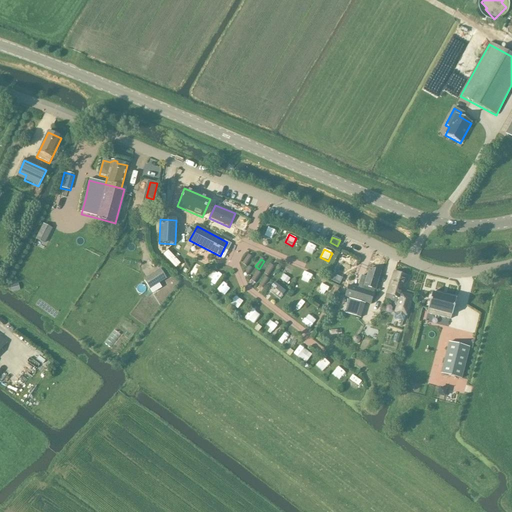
[(286,263),(282,271),(293,276),(297,267),(286,263)]
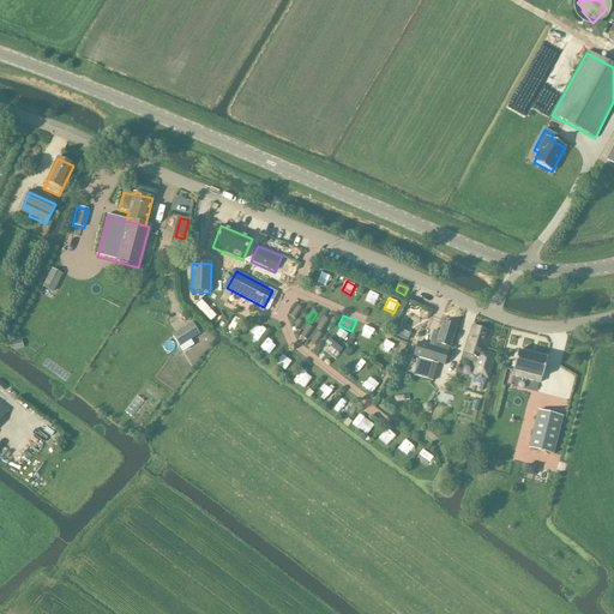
[(447,321),(445,324),(443,323),(440,333),(434,331),(431,342),(432,343),(431,347),(419,343),(414,356),(444,365),(449,348),(456,327),(452,326),(451,323),(447,321)]
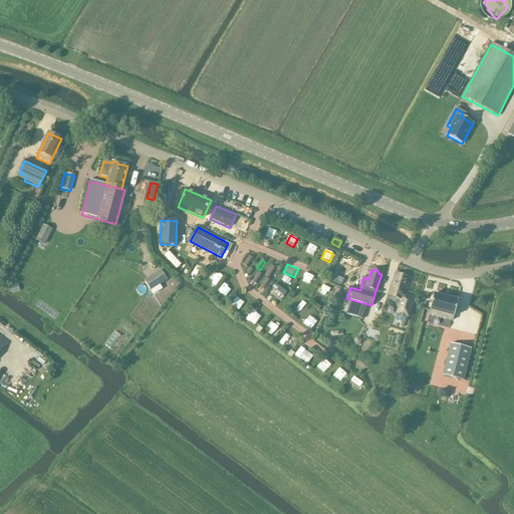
[(161,270),(145,281),(150,290),(153,295),(162,289),(160,285),(167,280),(171,277),(163,270),(161,271),(161,270)]
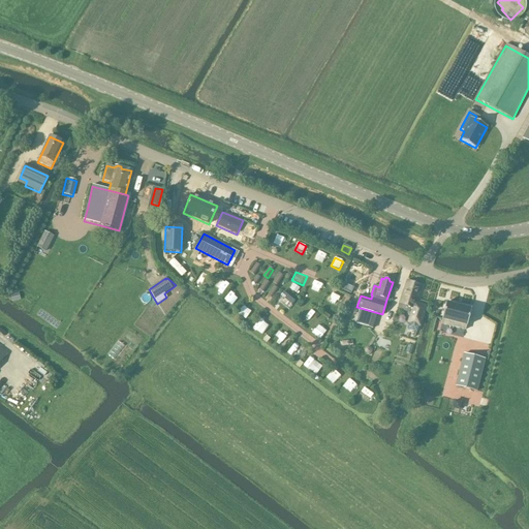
[(415,303),(422,285),(407,281),(400,304),(412,308),(407,322),(409,322),(407,330),(416,333),(418,325),(419,327),(426,306),(415,303)]
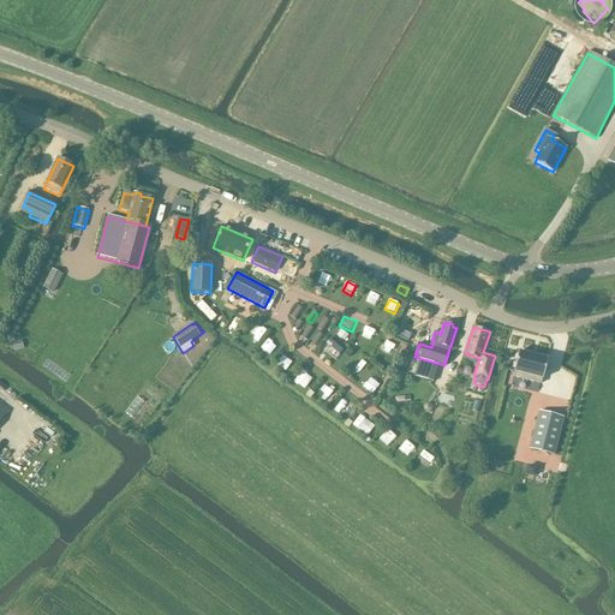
[(270,354),(275,347),(266,340),(261,347),(270,354)]
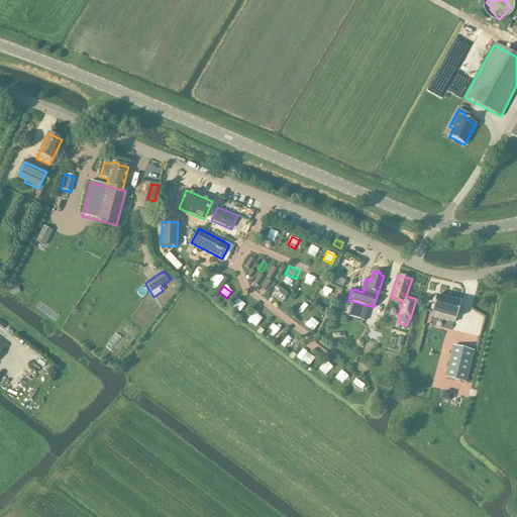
[(274,296),(283,300),(287,289),(278,286),(274,296)]
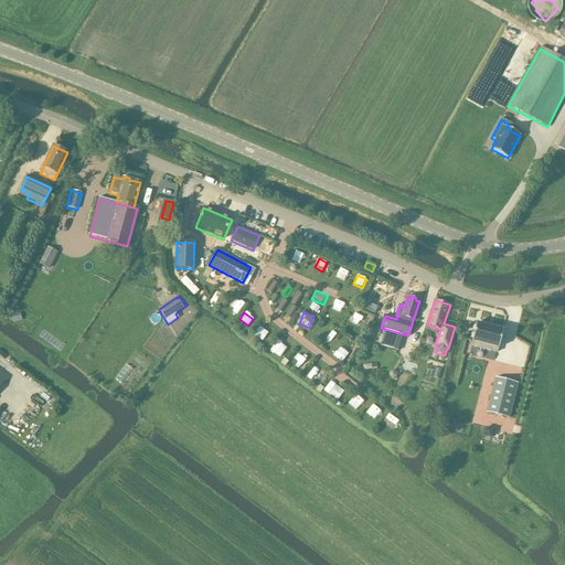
[(498,349),(499,349),(503,330),(502,330),(477,324),(477,323),(471,342),(472,342),(471,347),(497,353),(498,349)]
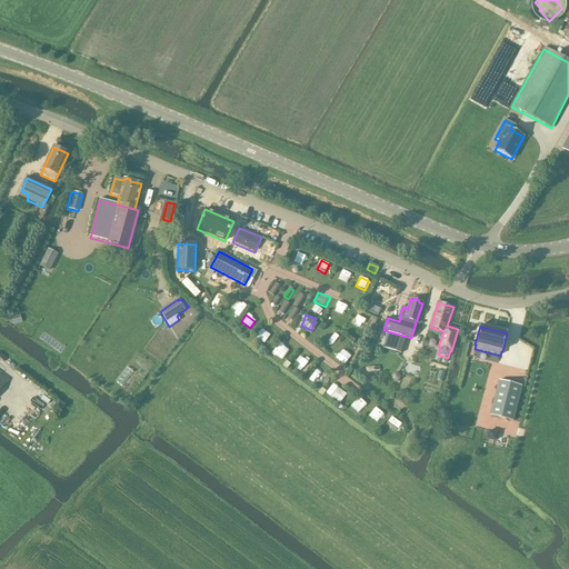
[(257,336),(265,340),(268,335),(260,330),(257,336)]
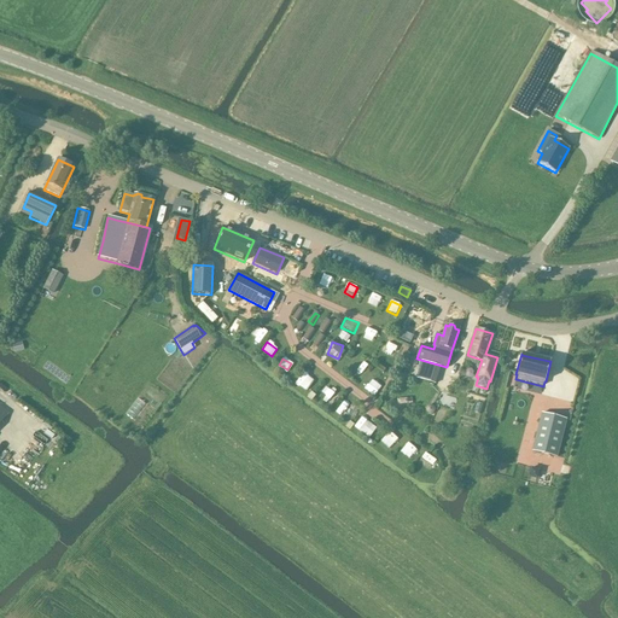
[(435,384),(439,367),(421,361),(415,379),(435,384)]
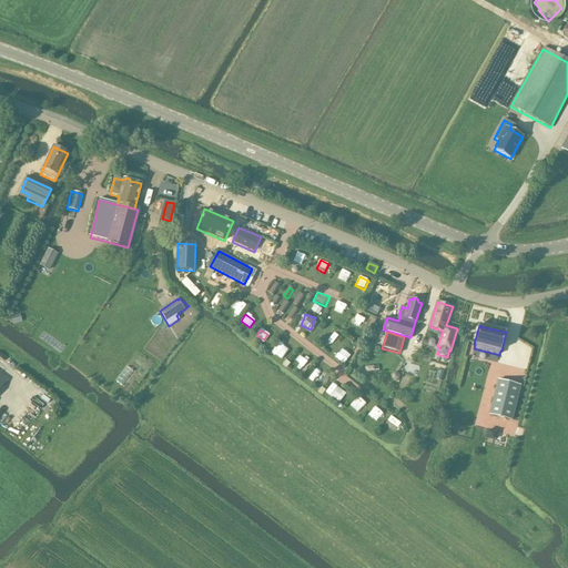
[(279,341),(272,351),(280,356),(286,346),(279,341)]
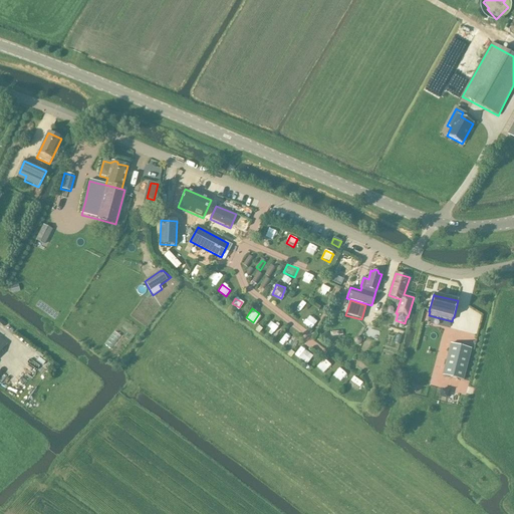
[(463,323),(455,320),(452,326),(475,335),(483,315),(469,309),(463,323)]
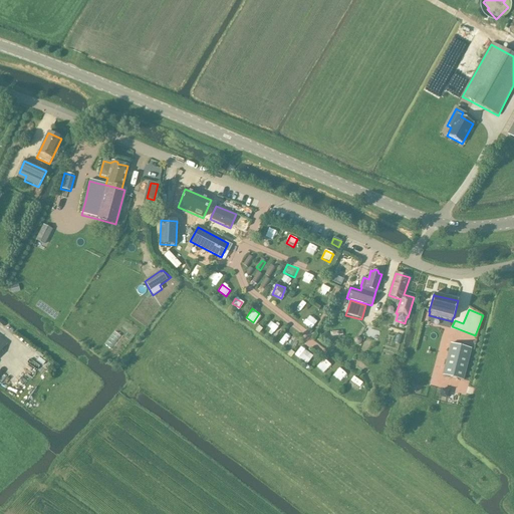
[(443,375),(463,380),(471,349),(451,344),(443,375)]
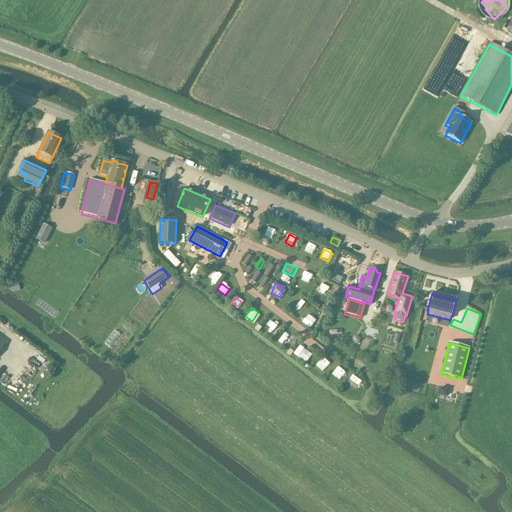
[(301,357),(306,350),(299,344),(293,351),(301,357)]
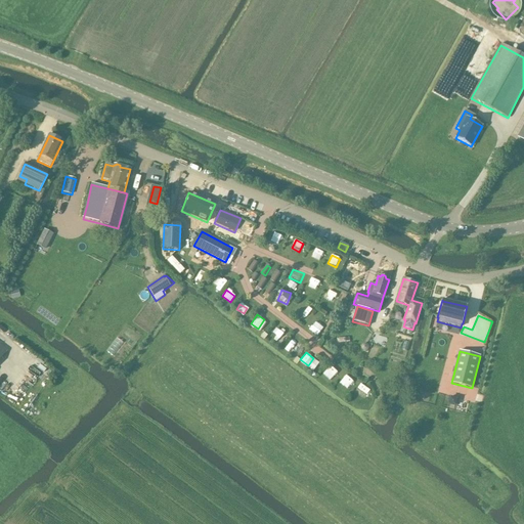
[(331,376),(334,379),(337,375),(328,366),(320,376),(325,381),(331,376)]
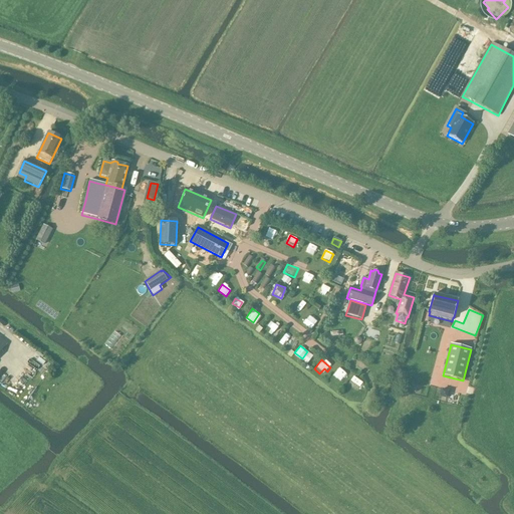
[(337,367),(332,375),(340,381),(346,374),(337,367)]
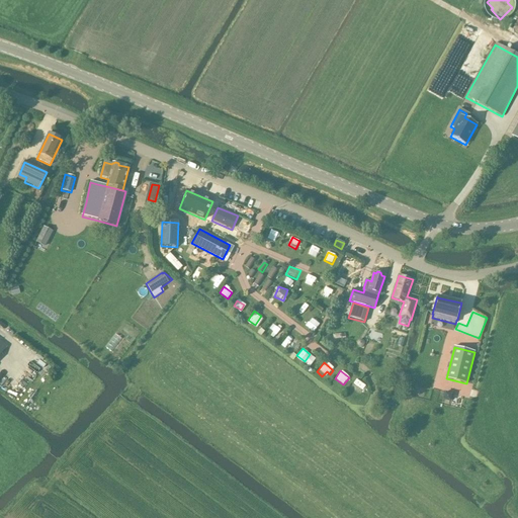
[(357,381),(353,386),(361,393),(365,387),(357,381)]
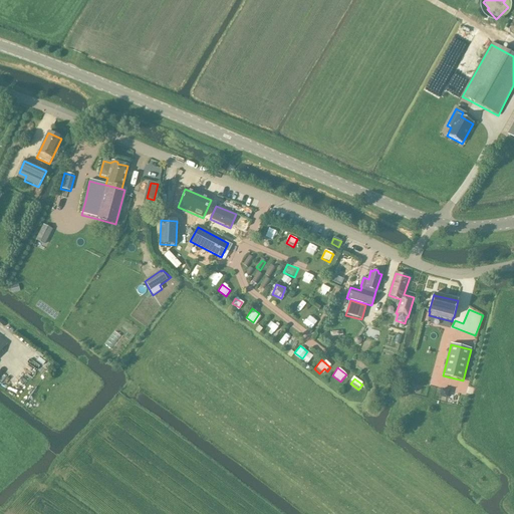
[(441,390),(440,397),(447,399),(448,392),(441,390)]
